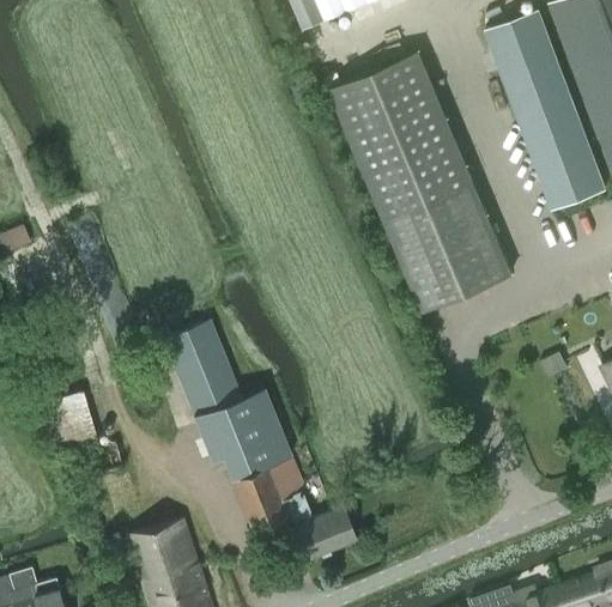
[(291,0),(304,30),(375,0),(291,0)]
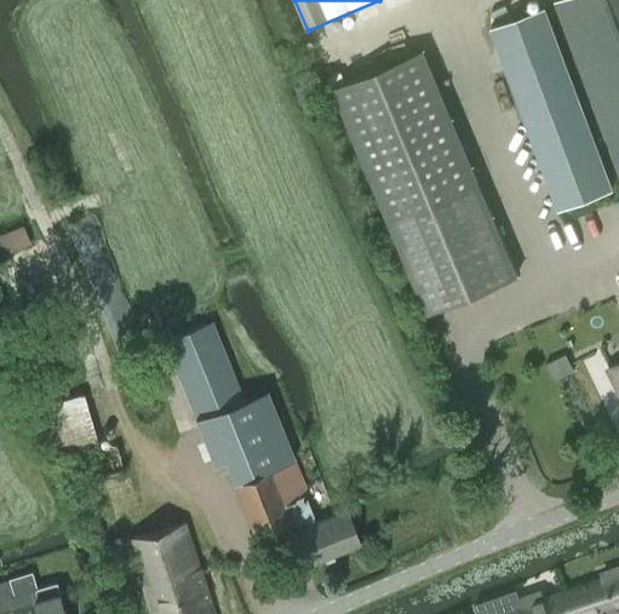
[(618,0),(573,0),(555,7),(618,178),(618,0)]
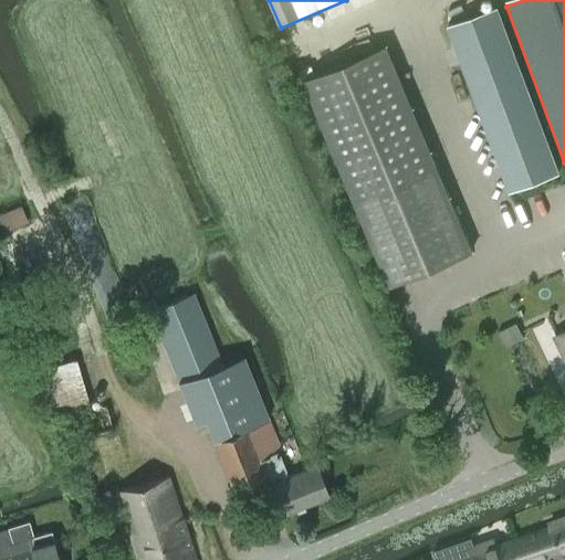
[(498,10),(449,29),(511,194),(561,177),(498,10)]
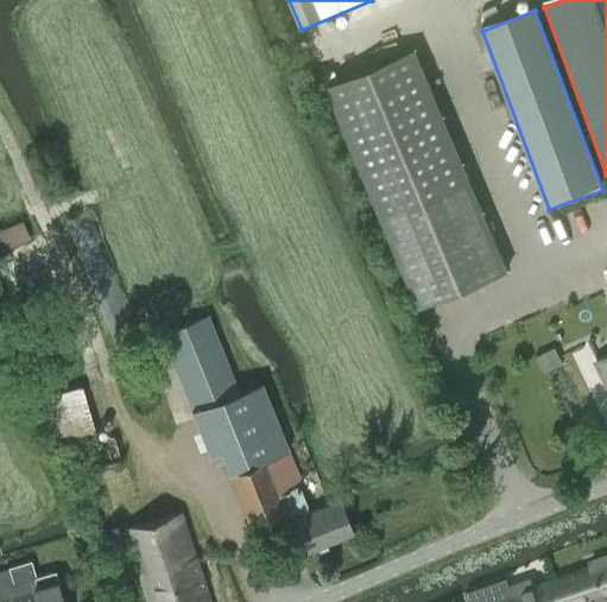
[(396,44),(374,52),(379,63),(399,55),(396,44)]
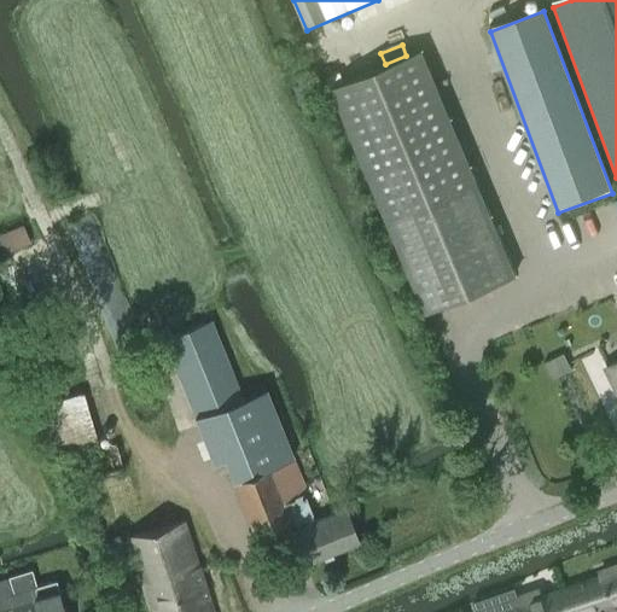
[(344,87),(332,92),(425,315),(516,278),(423,54),(344,87)]
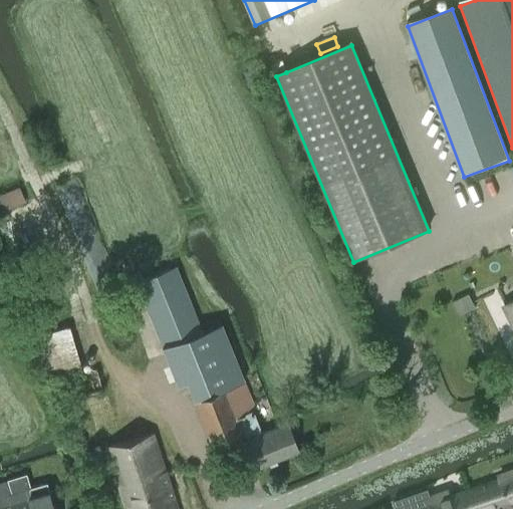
[(282,63),(273,67),(276,76),(286,72),(282,63)]
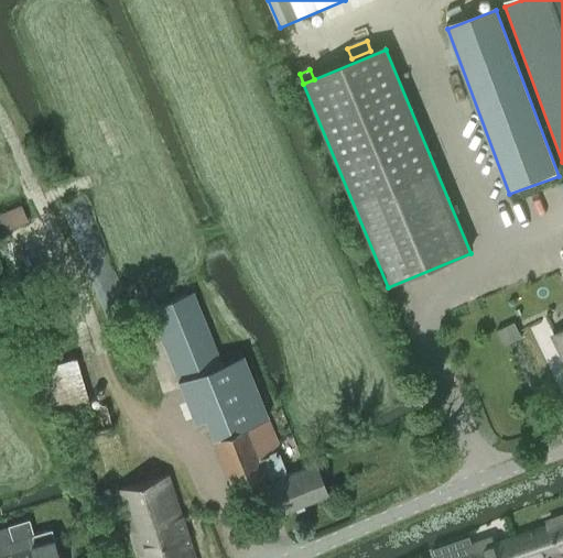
[(20,209),(0,217),(0,236),(26,225),(20,209)]
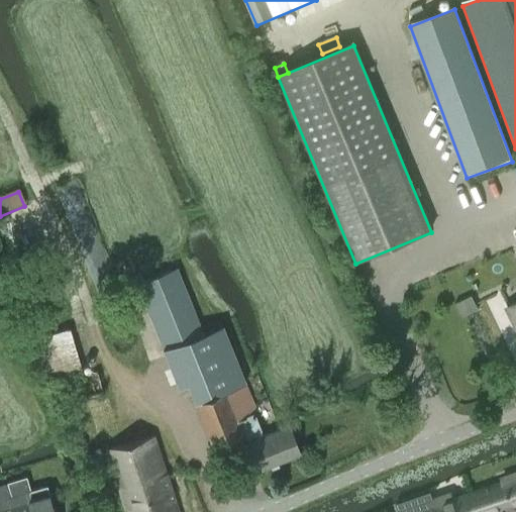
[(256,475),(300,457),(289,429),(263,439),(253,417),(256,416),(221,329),(202,337),(176,272),(136,288),(178,391),(187,387),(212,450),(243,438),(246,445),(245,446),(256,475)]
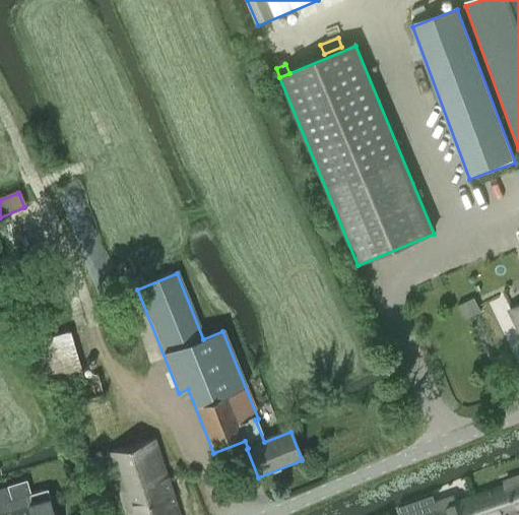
[(518,308),(510,312),(518,331),(518,308)]
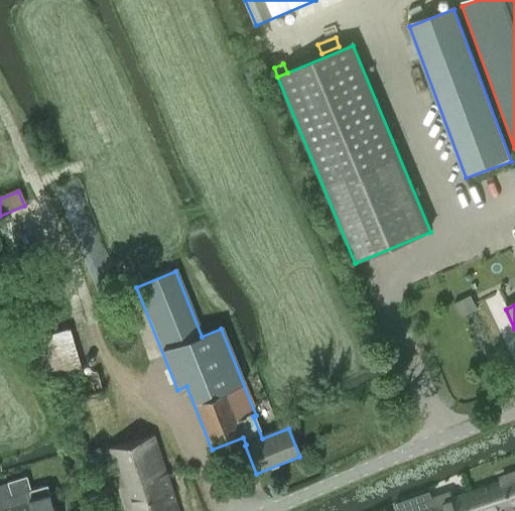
[(102,395),(96,374),(75,380),(81,401),(102,395)]
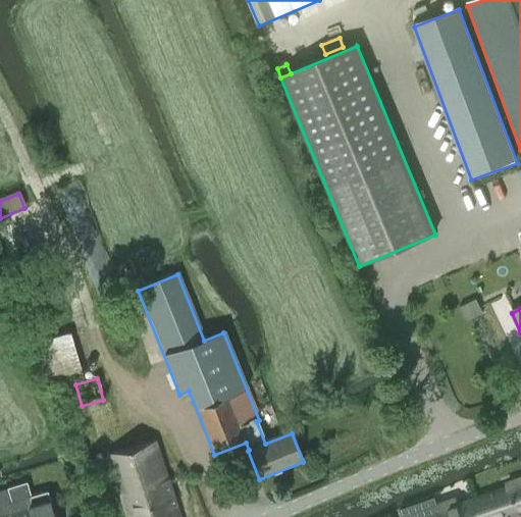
[(177,516),(155,443),(107,458),(125,516),(177,516)]
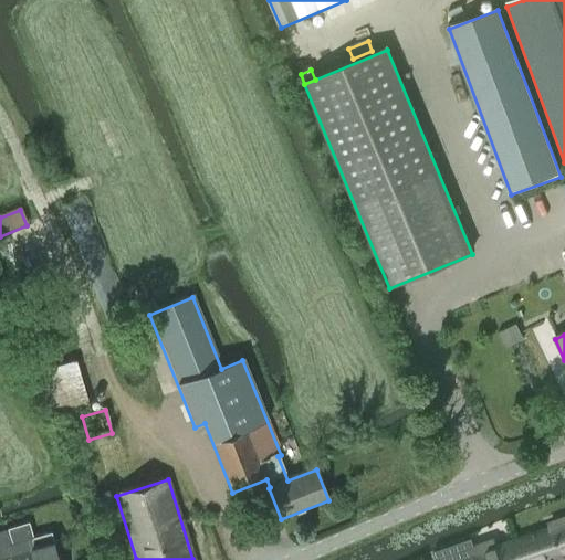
[(516,543),(521,559),(545,559),(564,552),(564,521),(550,527),(552,531),(516,543)]
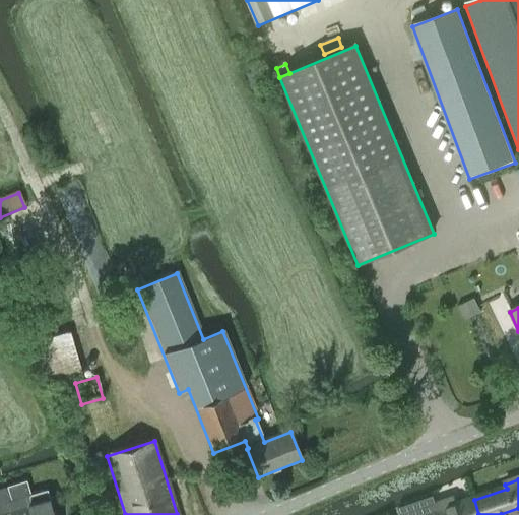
[(101,486),(98,487),(102,500),(105,500),(114,497),(109,483),(101,486)]
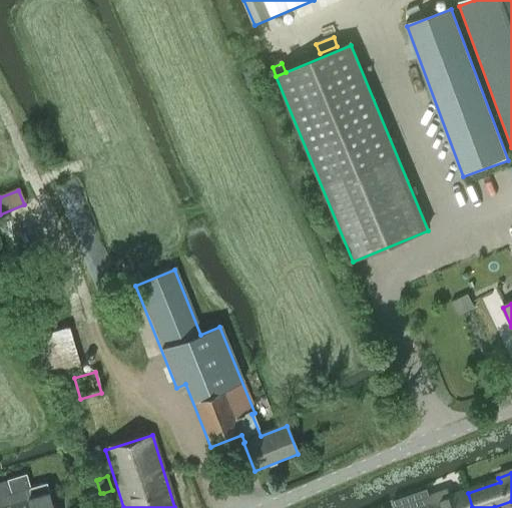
[(52,507),(49,495),(48,495),(45,487),(30,491),(26,478),(8,484),(15,505),(11,506),(11,507),(52,507)]
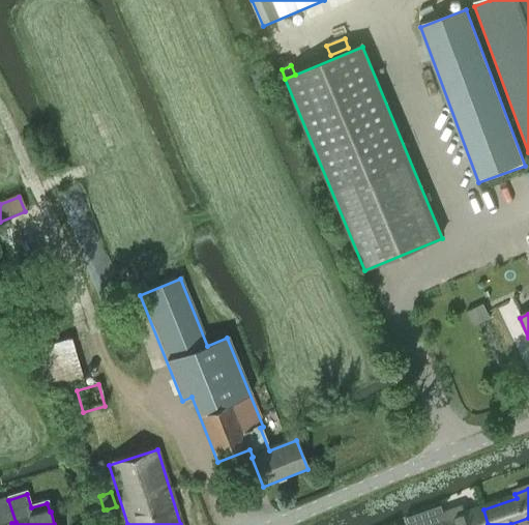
[(442,509),(406,522),(407,524),(488,524),(483,509),(466,516),(464,511),(444,518),(442,509)]
